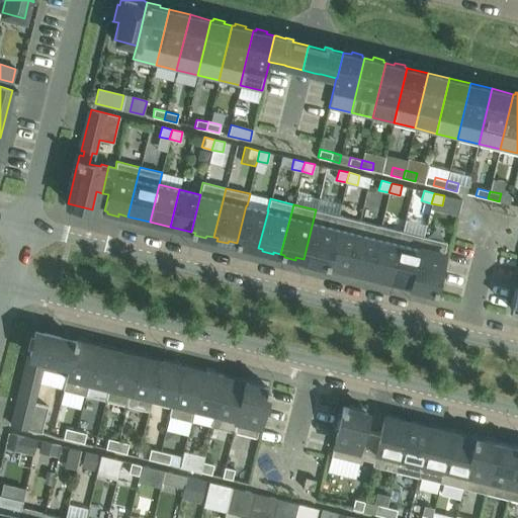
[(251,246),(258,248),(268,210),(267,210),(247,205),(246,205),(237,243),(240,244),(240,246),(250,249),(251,246)]
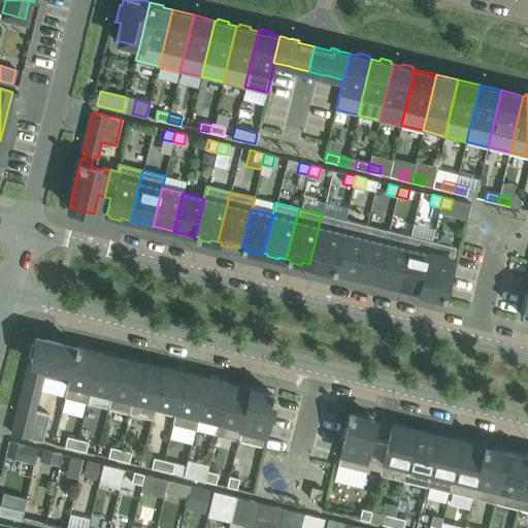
[(344,220),(322,213),(309,264),(314,265),(312,267),(324,270),(324,268),(332,270),(344,220)]
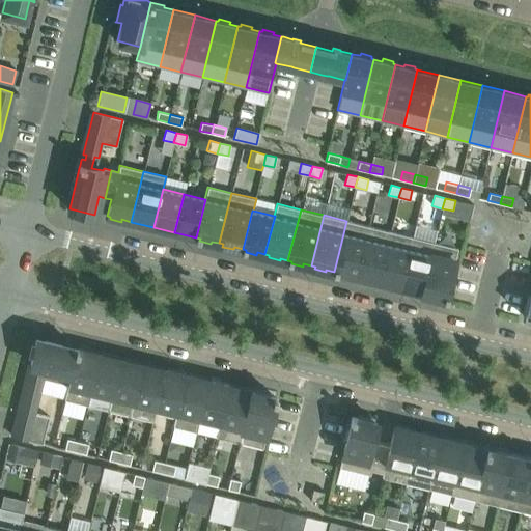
[(368,226),(346,221),(334,272),(356,277),(368,226)]
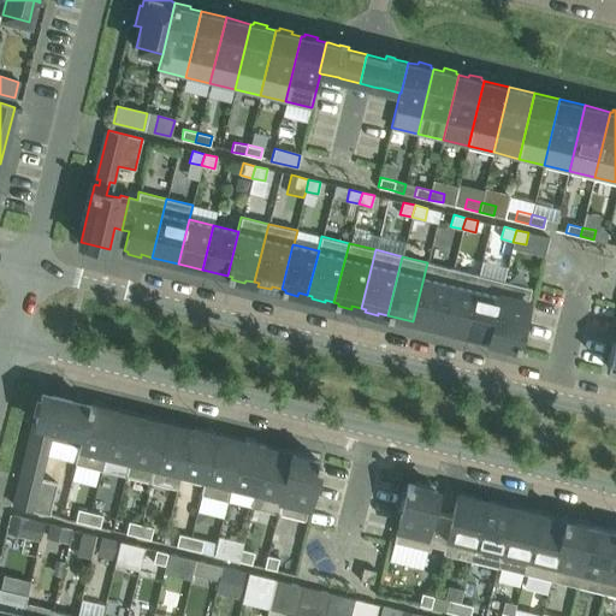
[(452,268),(427,262),(413,321),(438,327),(452,268)]
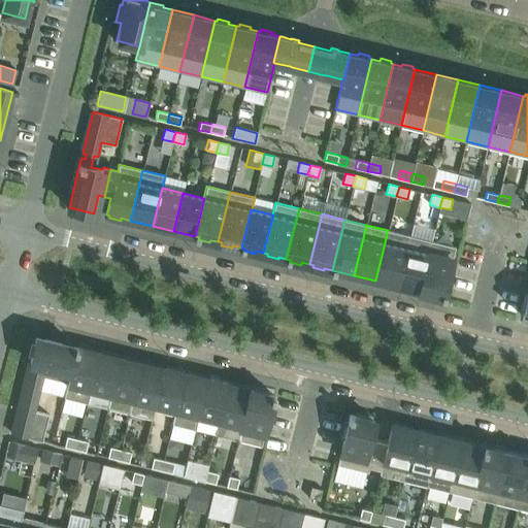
[(409,235),(388,230),(375,281),(397,286),(409,235)]
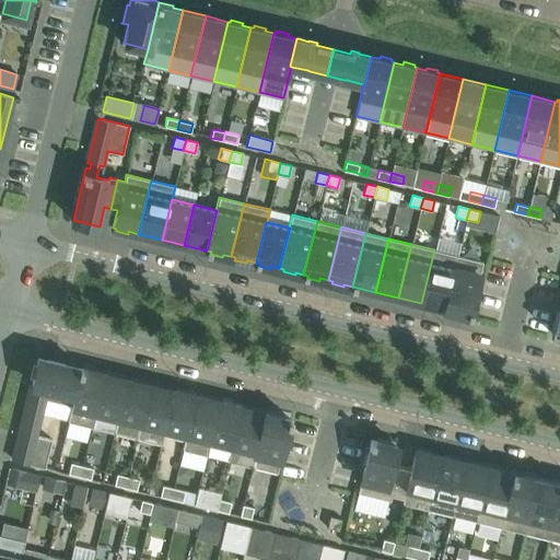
[(434,249),(421,303),(444,308),(457,256),(434,249)]
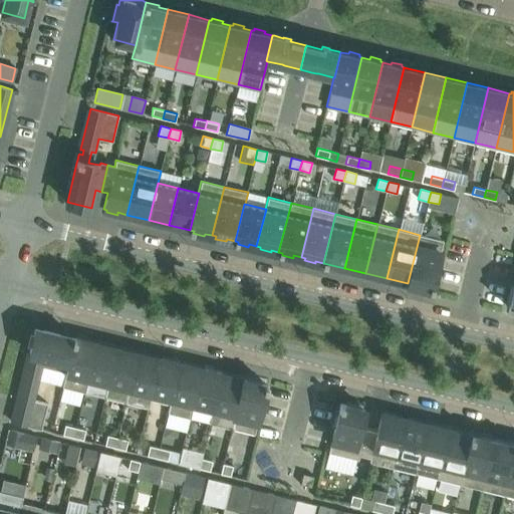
[(420,235),(408,283),(431,289),(432,289),(434,279),(436,279),(439,268),(437,267),(443,240),(420,235)]
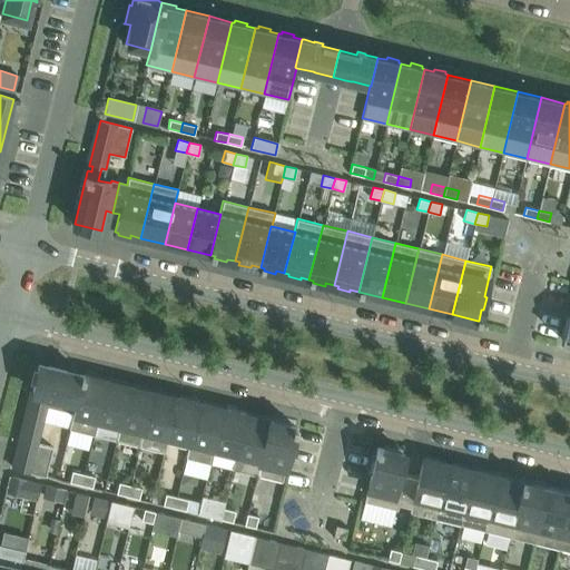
[(74,412),(82,375),(39,364),(39,365),(32,391),(13,469),(45,477),(52,446),(37,443),(47,405),(72,412),(74,412)]
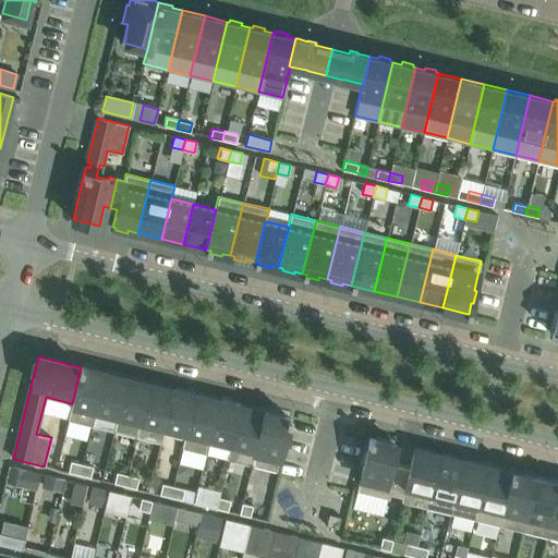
[(71,403),(68,420),(69,420),(92,425),(104,373),(81,367),(72,403),(71,403)]
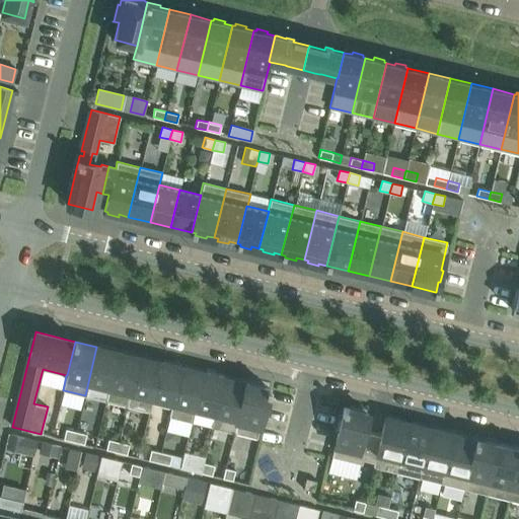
[(118,352),(96,347),(85,395),(105,401),(118,352)]
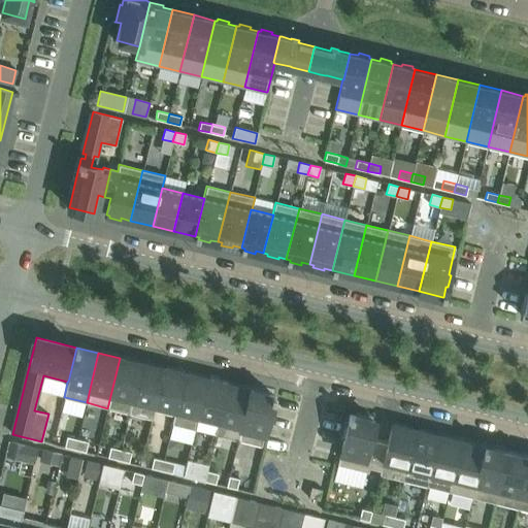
[(141,363),(120,358),(107,408),(129,414),(141,363)]
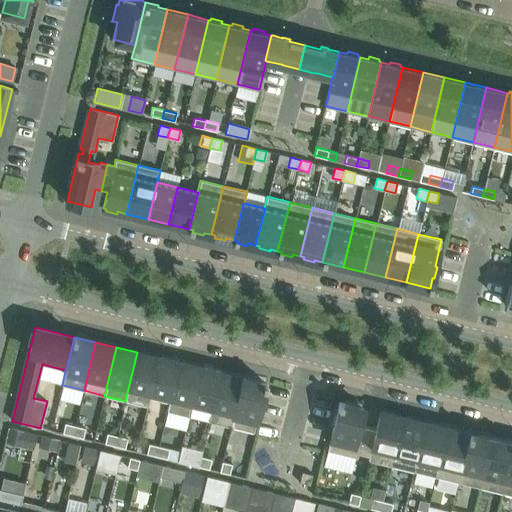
[(149,394),(158,357),(137,352),(125,401),(146,406),(149,394)]
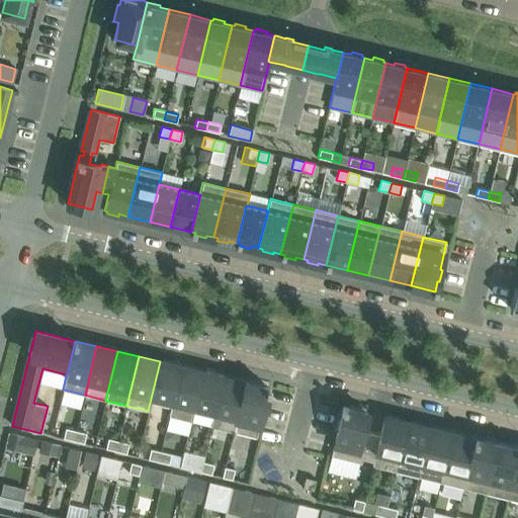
[(160,361),(151,399),(152,399),(171,404),(172,404),(181,366),(171,364),(160,361)]
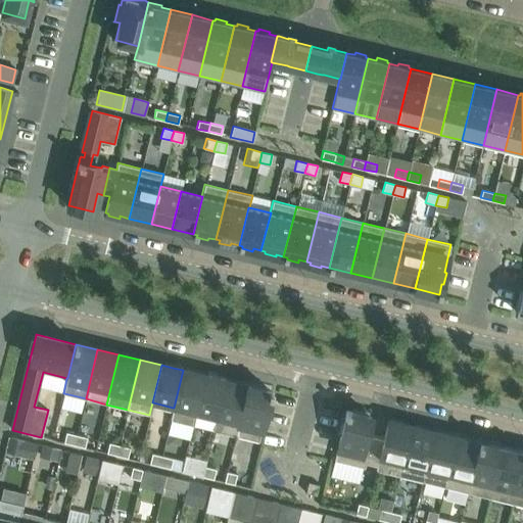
[(173,408),(171,420),(193,425),(196,414),(195,414),(204,376),(183,370),(174,408),(173,408)]
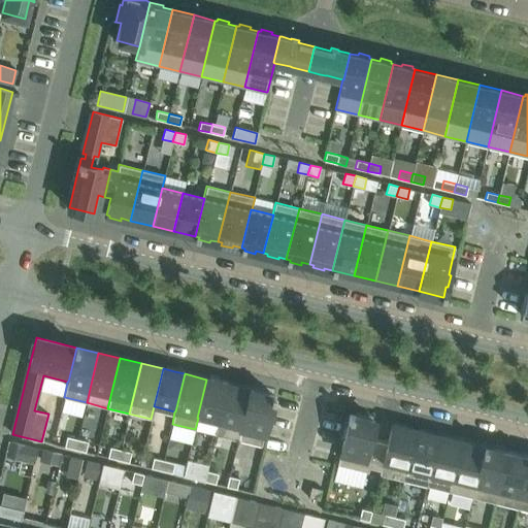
[(206,380),(197,418),(198,418),(218,422),(219,423),(228,385),(213,381),(206,380)]
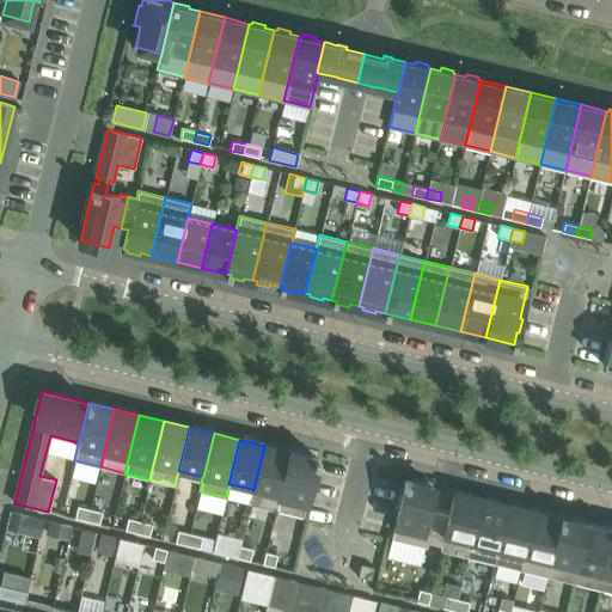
[(252,489),(250,503),(275,509),(289,452),(264,446),(254,490),(252,489)]
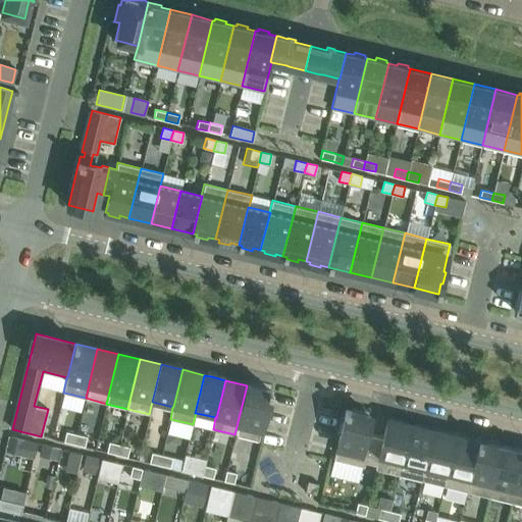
[(251,386),(247,385),(235,434),(258,440),(265,413),(267,414),(270,402),(268,401),(269,396),(270,396),(271,390),(270,390),(263,389),(263,386),(252,383),(251,386)]
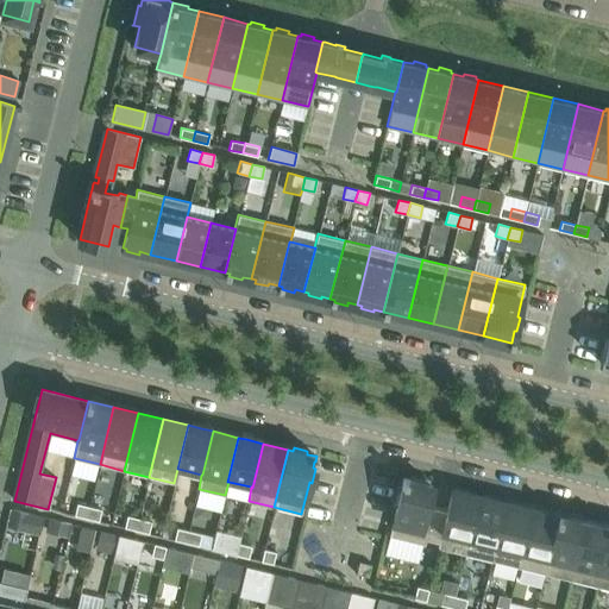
[(389,535),(384,552),(418,560),(421,544),(425,544),(426,539),(439,542),(446,512),(426,507),(432,484),(426,483),(426,481),(413,477),(412,479),(402,477),(401,483),(402,483),(400,490),(397,489),(394,503),(396,503),(389,535)]
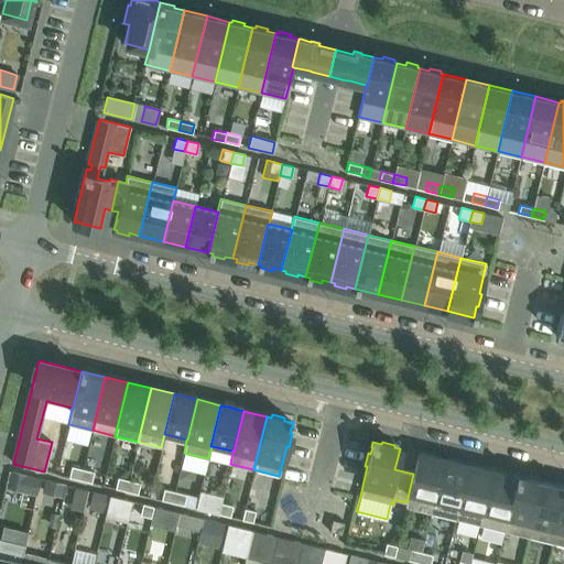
[(419,453),(413,474),(407,502),(405,507),(431,513),(444,459),(433,457),(434,455),(422,452),(422,454),(419,453)]
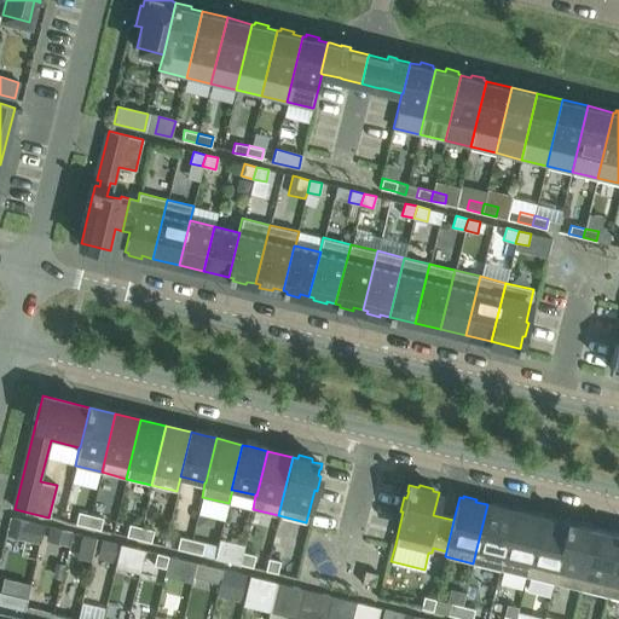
[(487,504),(473,563),(478,565),(499,570),(514,510),(502,508),(503,505),(490,502),(490,505),(487,504)]
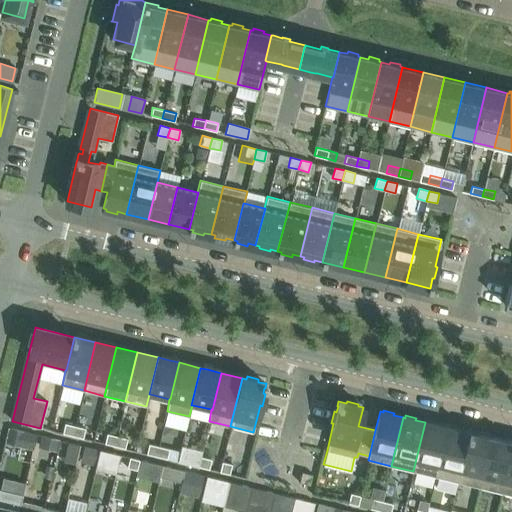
[(435,477),(447,428),(438,426),(438,423),(427,421),(427,423),(425,422),(413,471),(435,477)]
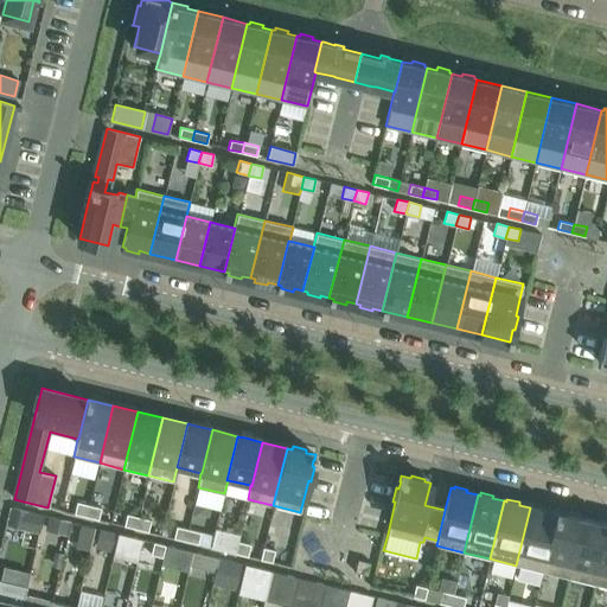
[(77,502),(74,513),(85,516),(89,505),(77,502)]
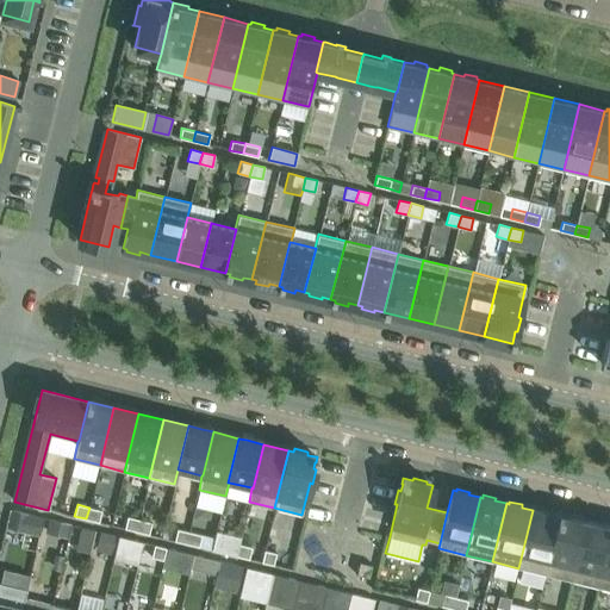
[(101,510),(89,508),(86,518),(98,522),(101,510)]
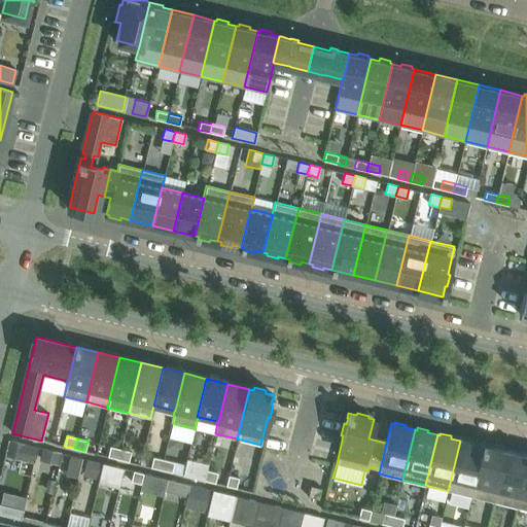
[(470,496),(483,446),(473,444),(473,442),(462,438),(462,441),(460,441),(448,491),(470,496)]
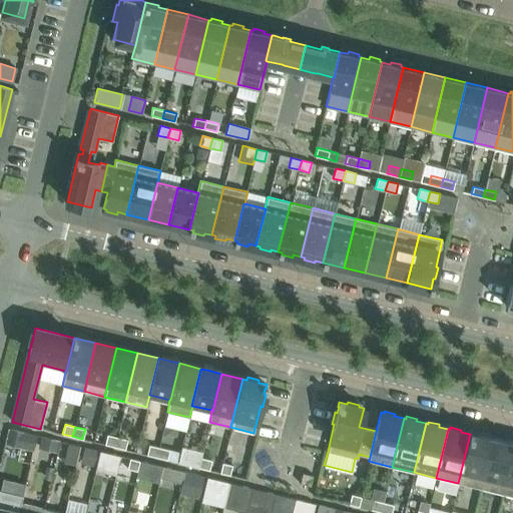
[(37,435),(10,429),(9,429),(5,444),(33,451),(37,435)]
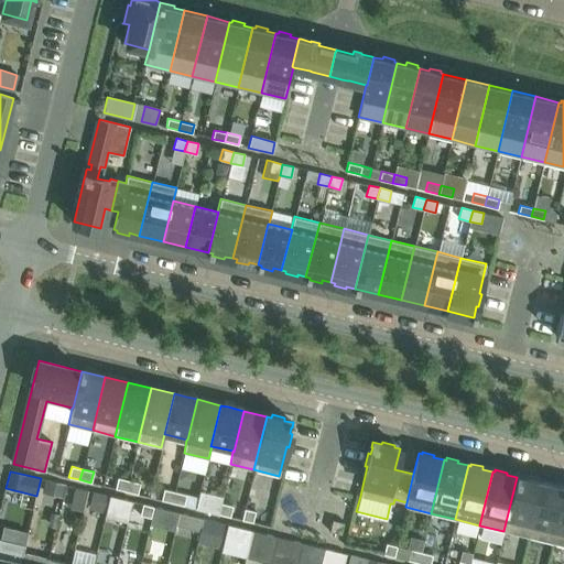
[(118,477),(115,488),(126,491),(129,480),(118,477)]
